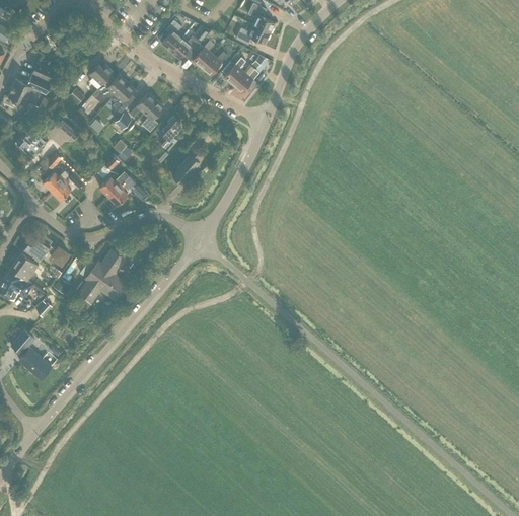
[(255,19),(252,26),(270,35),(275,24),(262,18),(266,11),(253,4),(247,15),(255,19)]
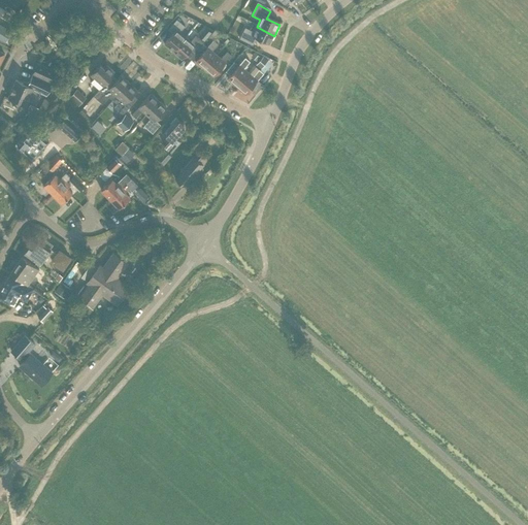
[(164,46),(172,54),(185,39),(179,34),(185,29),(176,22),(168,32),(173,36),(164,46)]
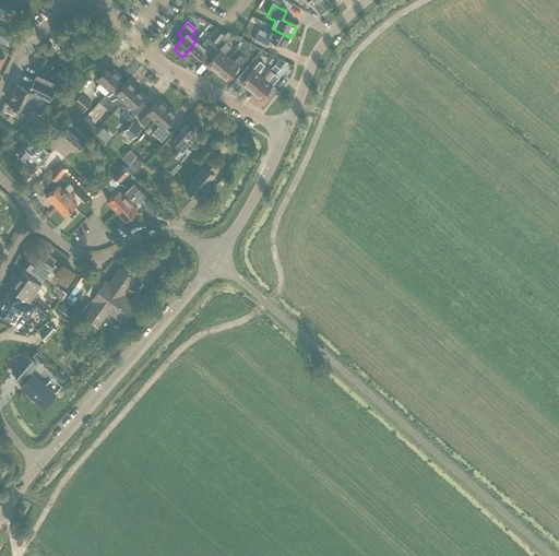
[(12,35),(0,27),(0,44),(6,47),(12,35)]
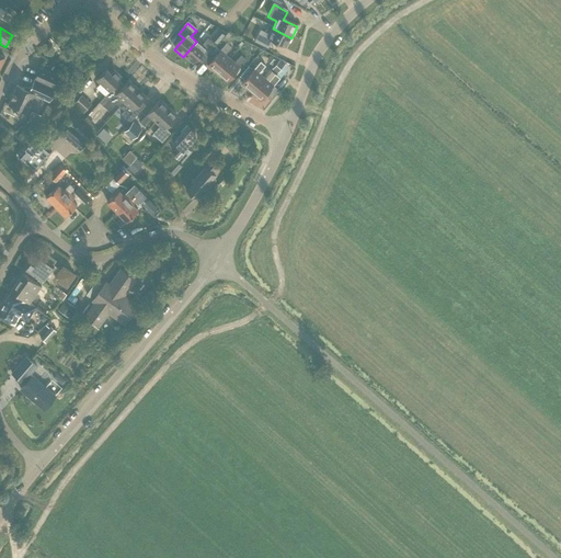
[(286,49),(292,38),(273,29),(268,36),(260,32),(256,31),(251,42),(268,50),(272,43),(286,49)]
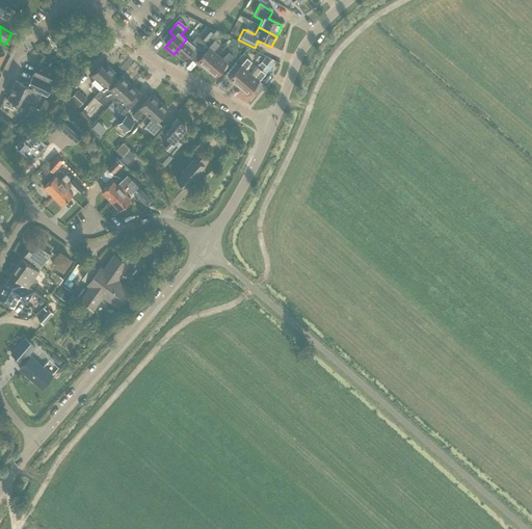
[(192,44),(186,40),(174,54),(183,61),(191,51),(196,55),(205,45),(196,38),(192,44)]
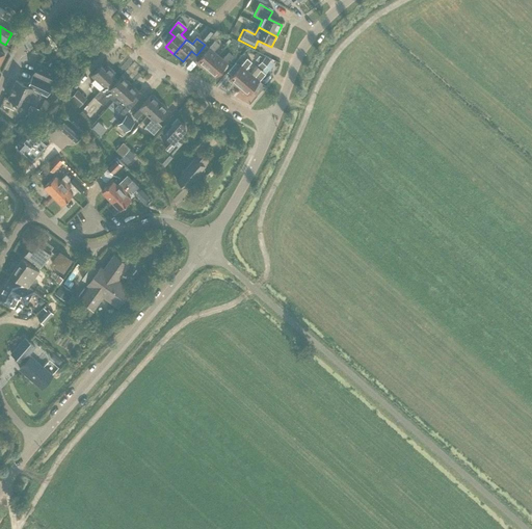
[(206,72),(218,57),(213,54),(219,47),(215,43),(196,63),(206,72)]
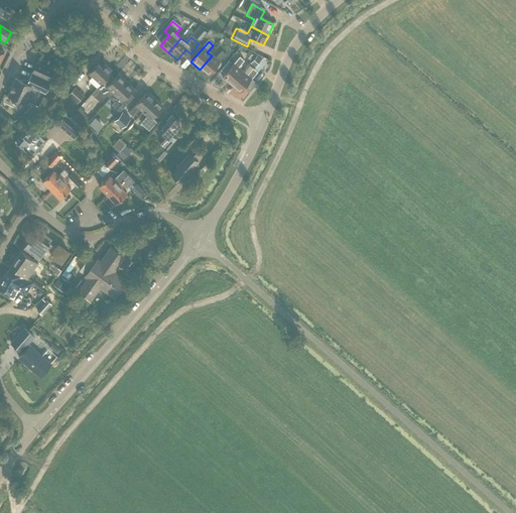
[(212,55),(200,70),(209,77),(221,63),(226,56),(222,52),(216,59),(212,55)]
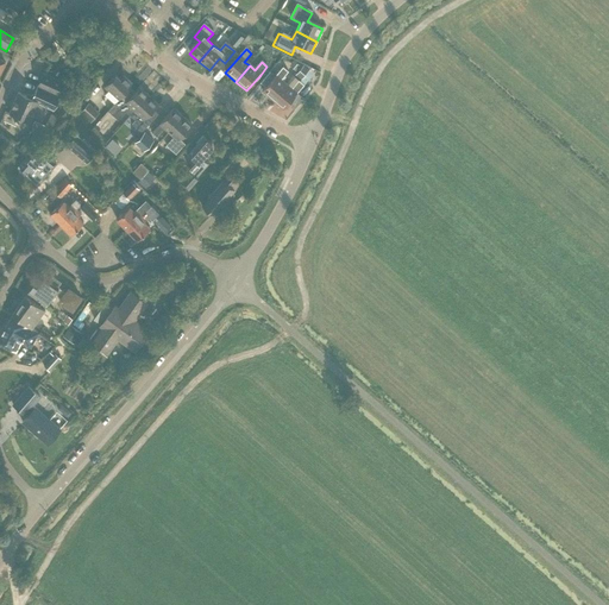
[(58,77),(64,68),(60,64),(52,74),(58,77)]
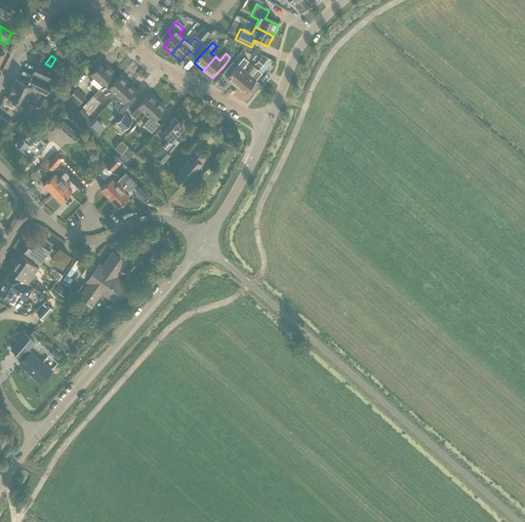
[(226,80),(235,88),(247,74),(242,71),(248,64),(243,59),(226,80)]
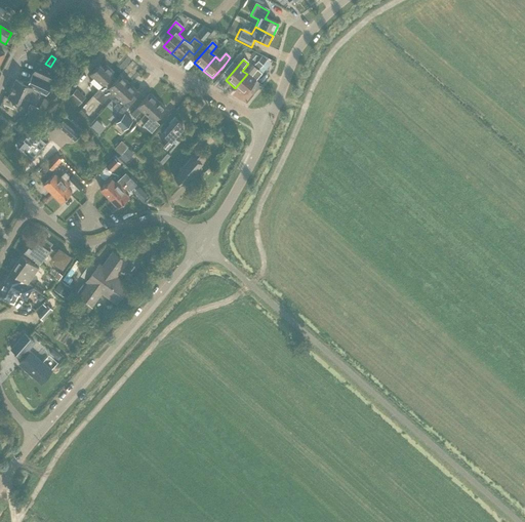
[(32,76),(49,84),(54,73),(48,70),(37,65),(32,76)]
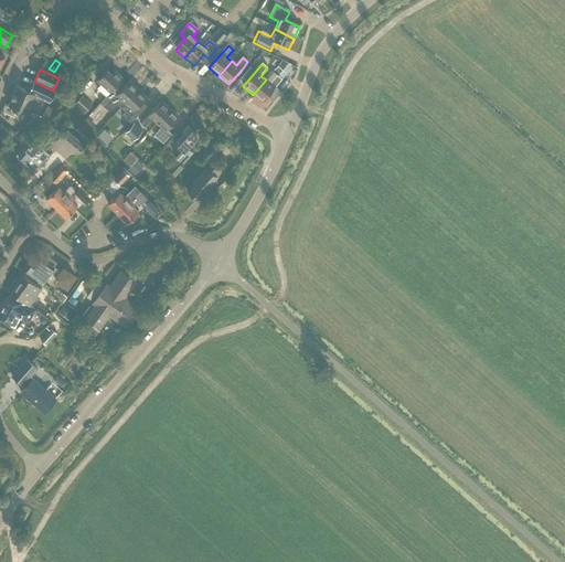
[(114,72),(112,75),(107,72),(97,83),(100,86),(97,91),(105,98),(123,80),(114,72)]
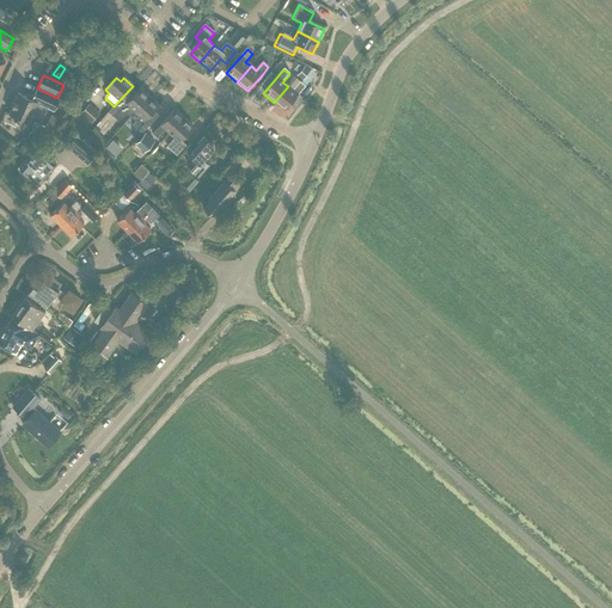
[(293,91),(288,86),(274,103),(285,111),(299,96),(305,87),(300,83),(293,91)]
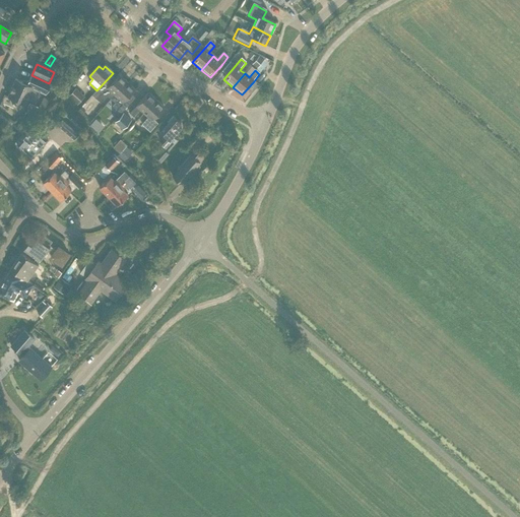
[(49,83),(31,75),(28,83),(27,82),(25,85),(15,81),(8,98),(24,106),(27,100),(36,104),(40,93),(46,95),(51,84),(49,83)]
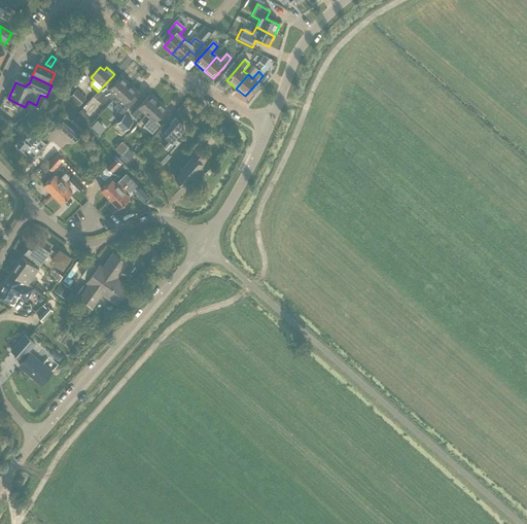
[(108,99),(112,103),(129,84),(120,77),(109,91),(104,86),(94,98),(102,106),(108,99)]
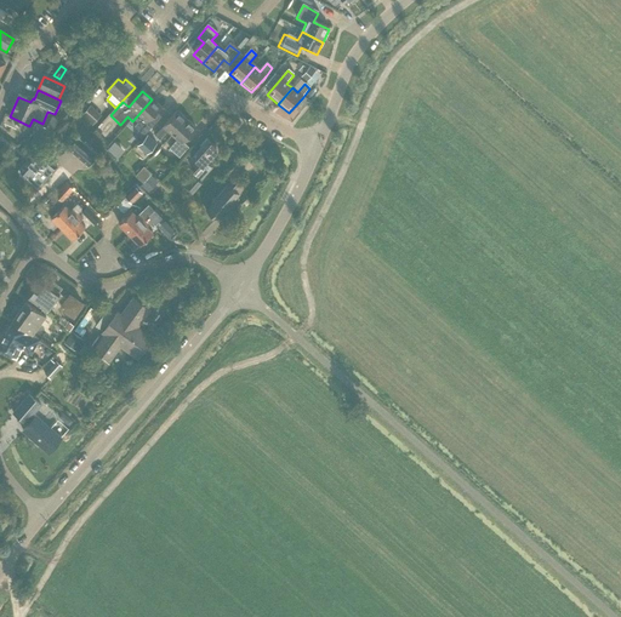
[(161,108),(152,100),(132,121),(137,125),(135,129),(138,132),(137,135),(142,140),(152,129),(147,124),(161,108)]
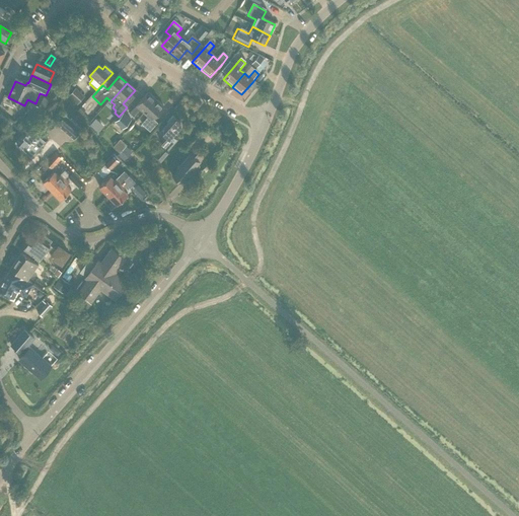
[(68,97),(77,106),(84,98),(75,90),(68,97)]
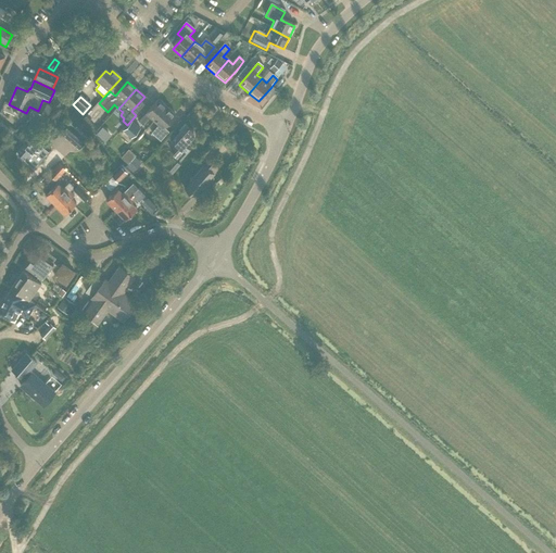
[(154,123),(167,109),(159,101),(139,123),(142,127),(150,118),(154,123)]
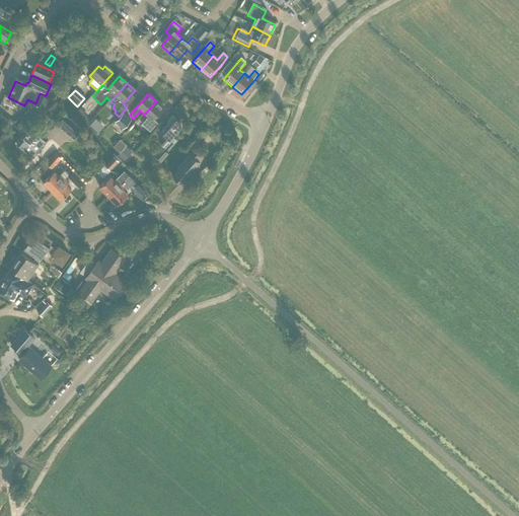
[(163,108),(156,101),(144,115),(148,119),(141,126),(150,133),(157,125),(153,121),(163,108)]
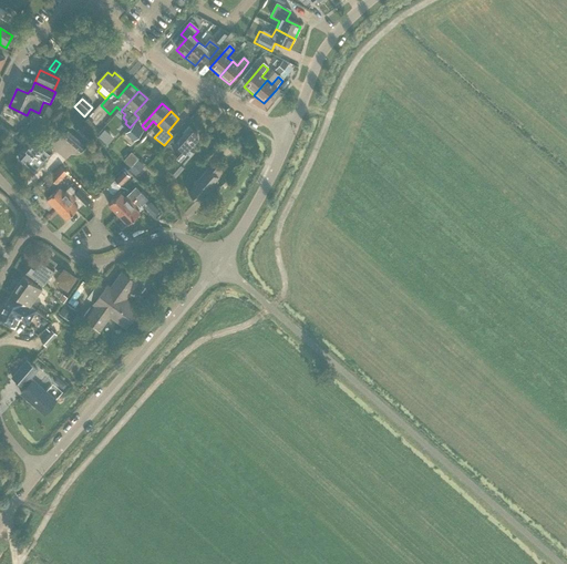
[(134,143),(143,133),(134,125),(125,135),(134,143)]
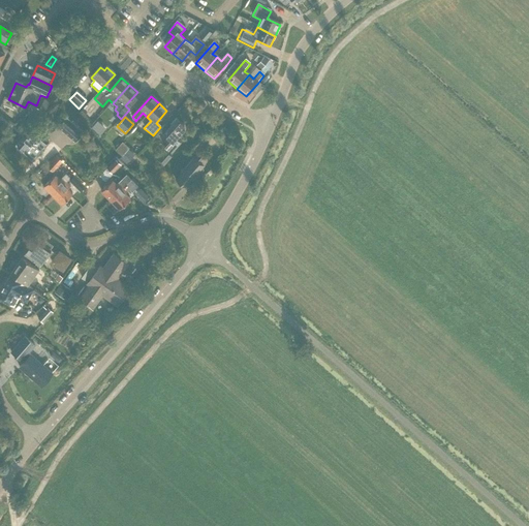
[(184,126),(177,120),(162,135),(169,142),(164,148),(172,154),(181,144),(177,140),(184,131),(182,128),(184,126)]
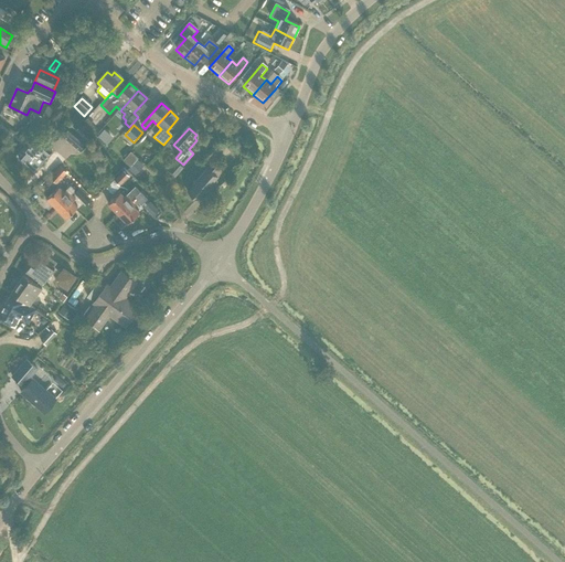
[(76,150),(84,142),(73,130),(65,139),(76,150)]
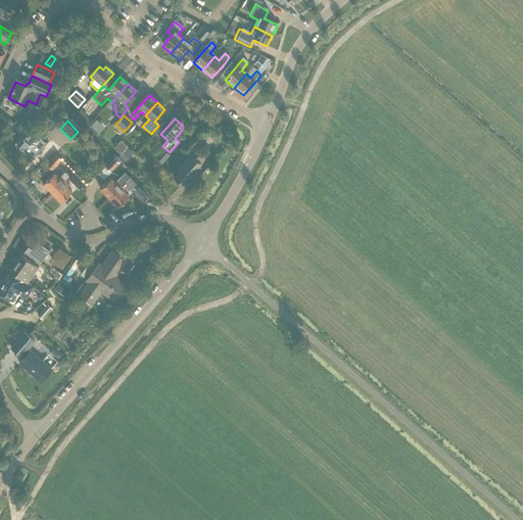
[(48,142),(33,129),(16,148),(32,161),(48,142)]
